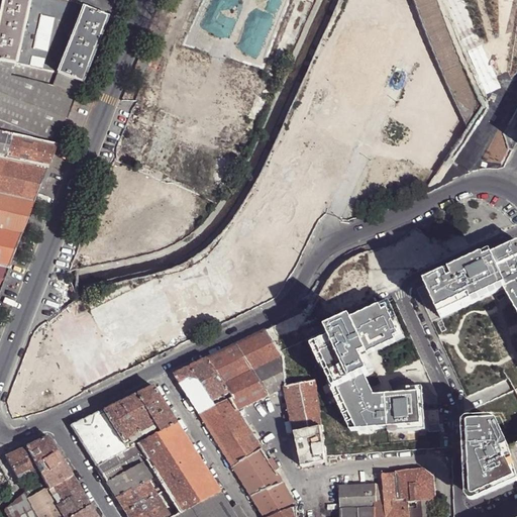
[(0,62),(14,66),(28,0),(1,0),(0,7),(0,62)]
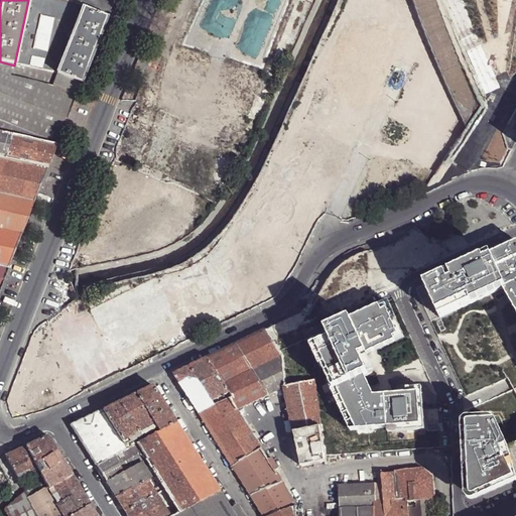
[(55,77),(81,10),(75,8),(42,0),(28,0),(14,66),(55,77)]
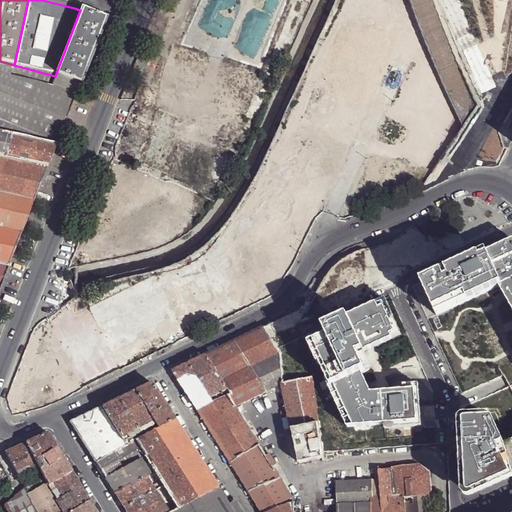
[(42,0),(74,8),(80,10),(105,19),(112,0),(42,0)]
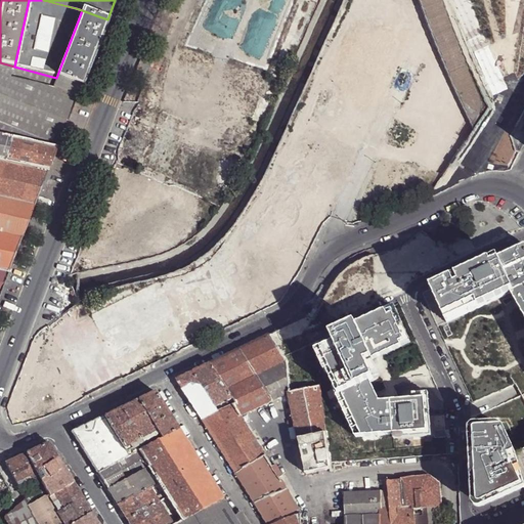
[(348,0),(324,64),(350,74),(346,85),(355,88),(351,99),(383,111),(416,22),(393,13),(397,0),(348,0)]
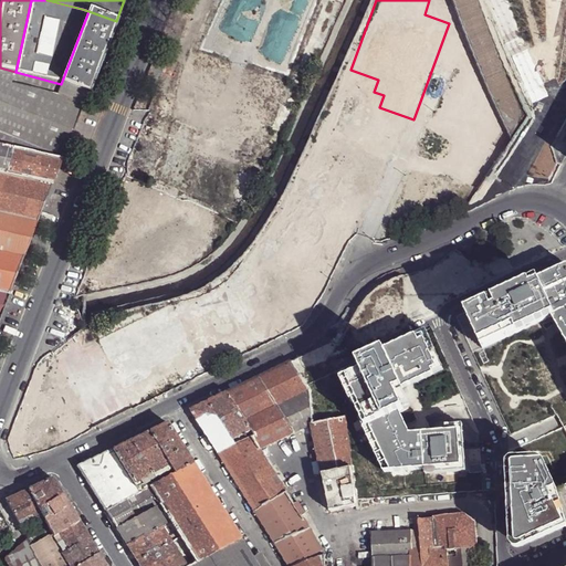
[(111,34),(116,21),(88,11),(61,84),(67,86),(69,85),(88,93),(95,74),(103,54),(111,34)]
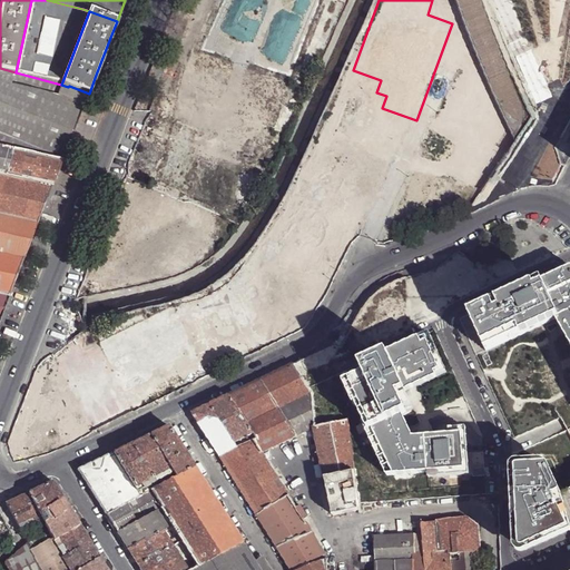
[(66,150),(89,94),(69,86),(68,87),(61,85),(16,72),(0,68),(0,147),(61,163),(66,150)]
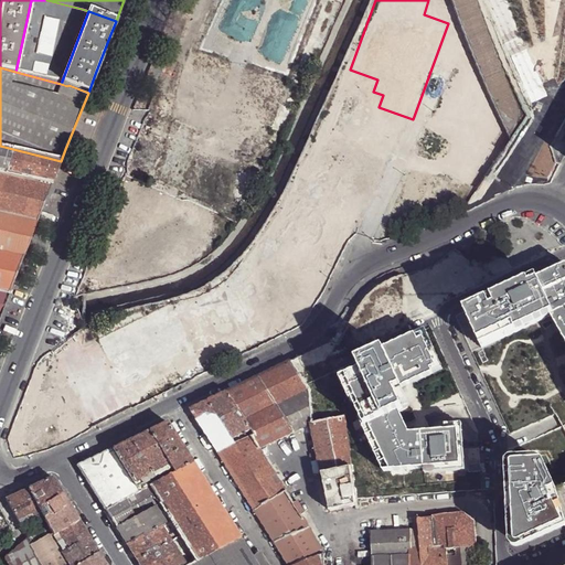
[(458,146),(447,181),(482,191),(496,146),(432,126),(429,137),(458,146)]
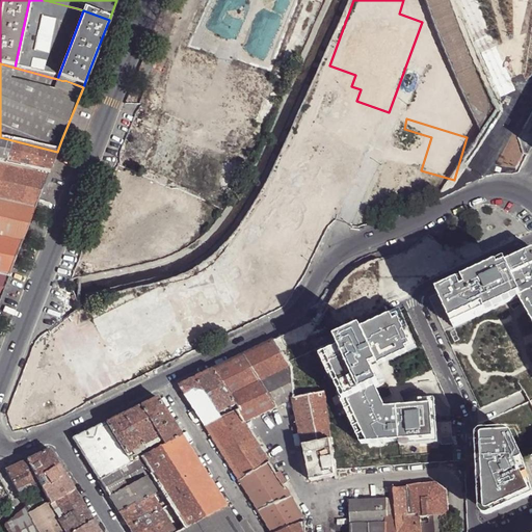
[(0,201),(35,210),(38,201),(51,169),(57,152),(0,137),(0,201)]
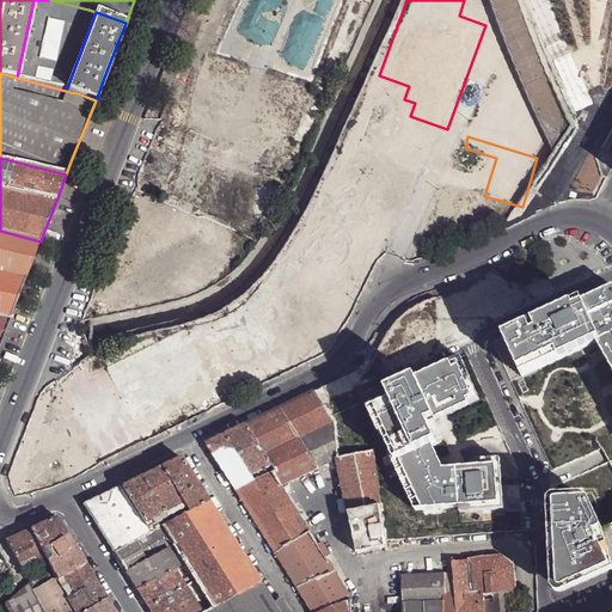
[(0,231),(0,269),(26,276),(35,254),(41,242),(0,231)]
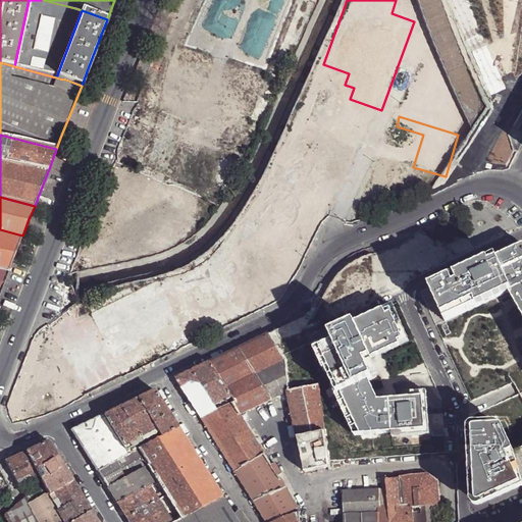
[(0,229),(0,269),(8,271),(15,254),(22,236),(0,229)]
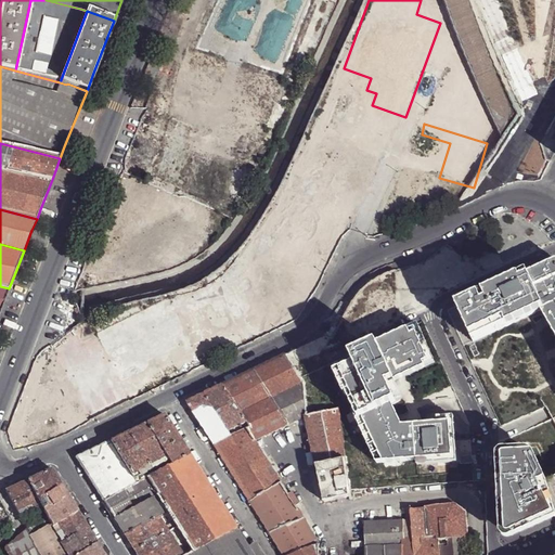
[(361,319),(457,274),(451,259),(355,304),(361,319)]
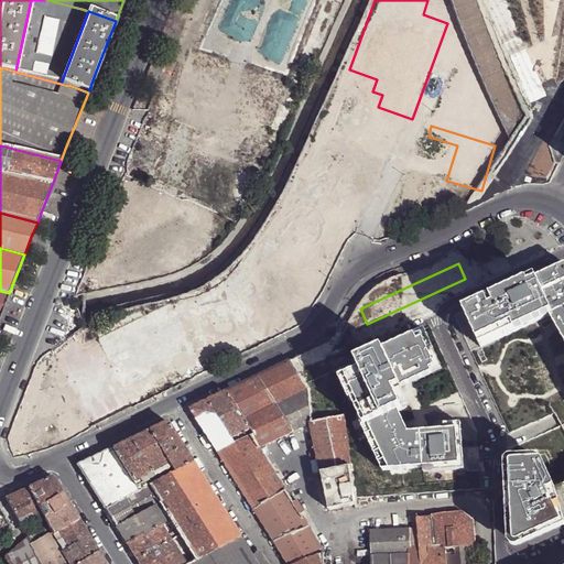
[(563,263),(563,264),(463,311),(480,347),(550,315),(563,340),(563,263)]
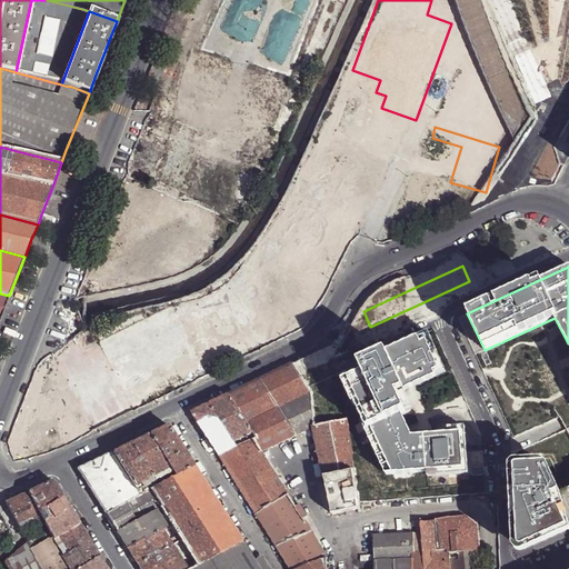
[(216,368),(281,337),(270,313),(275,311),(273,305),(268,291),(259,292),(248,270),(161,311),(162,321),(141,325),(129,330),(145,329),(126,337),(127,345),(141,342),(142,355),(139,355),(126,361),(128,378),(129,380),(118,381),(122,391),(141,382),(137,373),(170,369),(197,357),(201,367),(193,370),(216,368)]
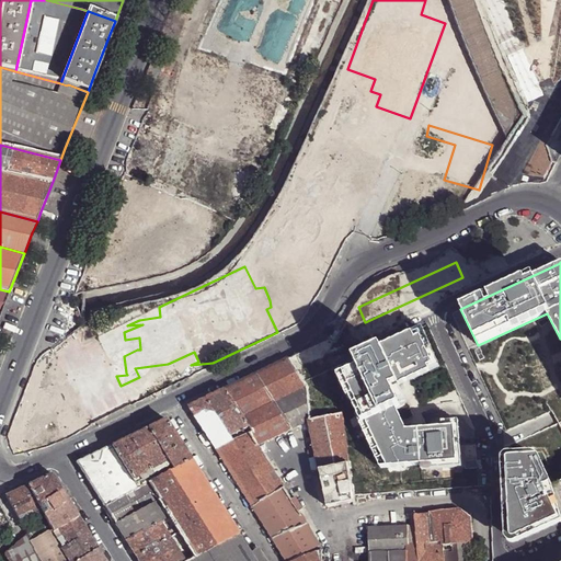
[(0,315),(9,292),(0,289),(0,315)]
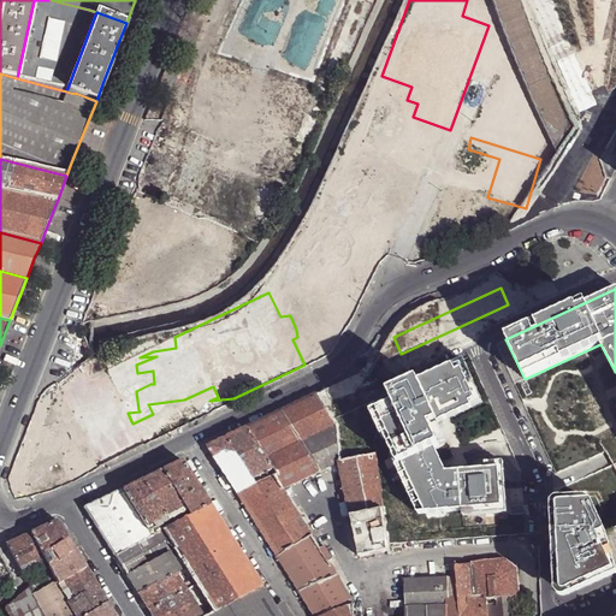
[(461,360),(452,363),(452,366),(418,381),(418,380),(389,394),(394,406),(374,414),(421,514),(469,510),(471,514),(507,511),(503,465),(480,466),(480,469),(446,472),(436,448),(446,443),(437,422),(472,407),(472,408),(483,403),(461,360)]
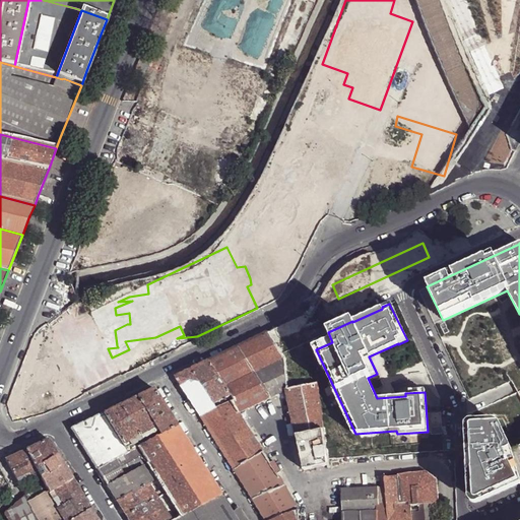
[(239,412),(286,390),(284,359),(267,333),(211,360),(209,362),(232,396),(234,400),(231,402),(238,412),(239,412)]
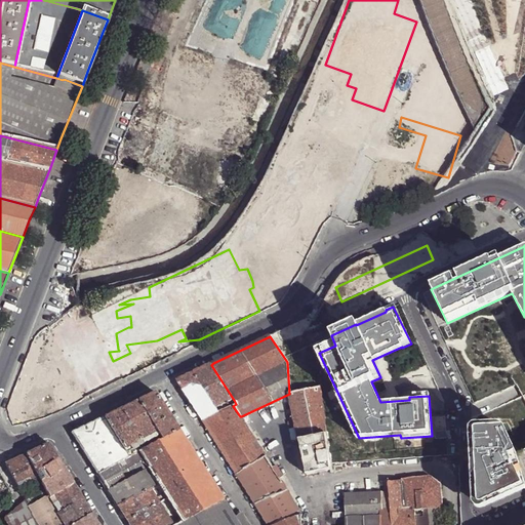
[(211,365),(193,373),(215,409),(234,400),(211,365)]
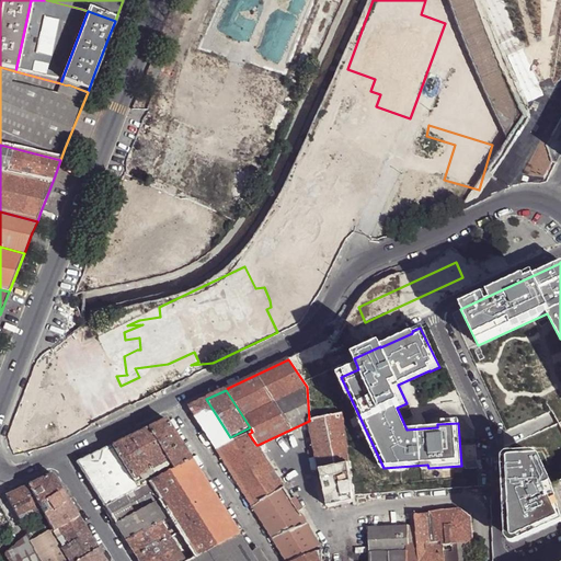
[(190,407),(217,449),(233,442),(230,437),(206,399),(190,407)]
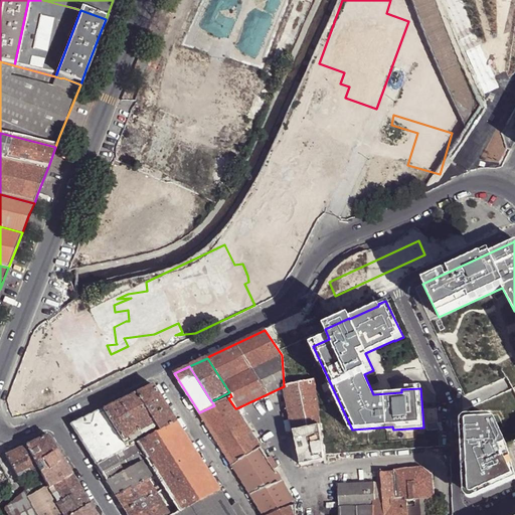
[(60,401),(81,392),(71,370),(51,379),(60,401)]
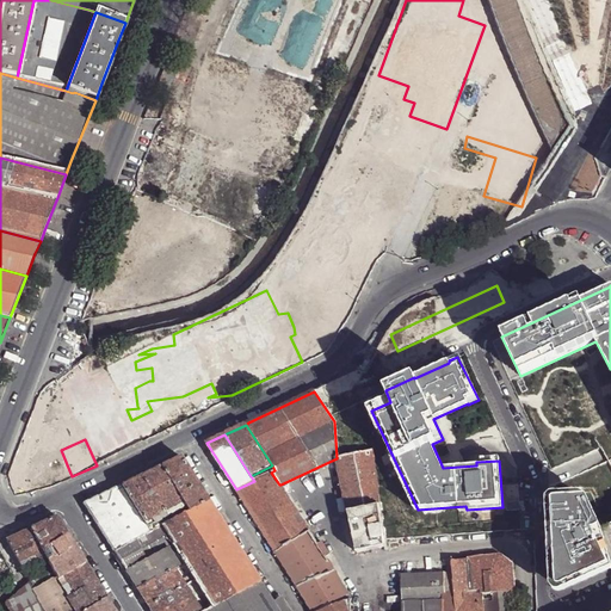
[(386,547),(386,539),(384,539),(382,520),(374,451),(337,458),(357,551),(386,547)]
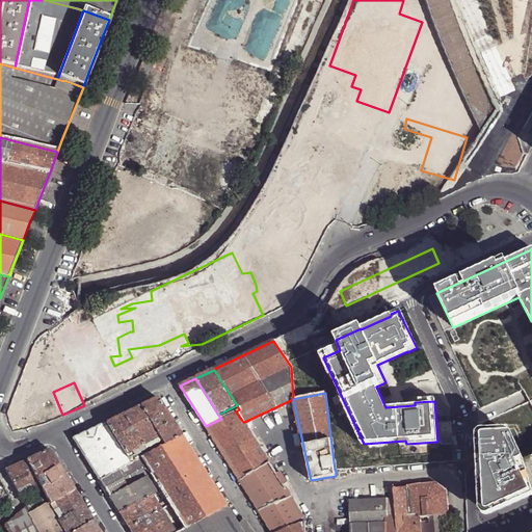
[(144,403),(140,405),(164,444),(181,435),(157,397),(144,403)]
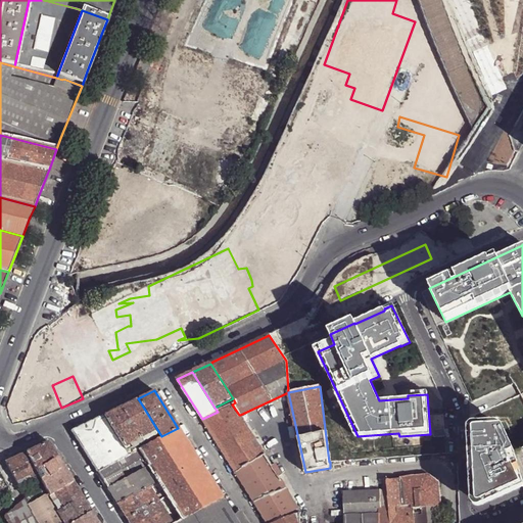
[(120,407),(104,415),(129,454),(139,448),(161,436),(138,398),(120,407)]
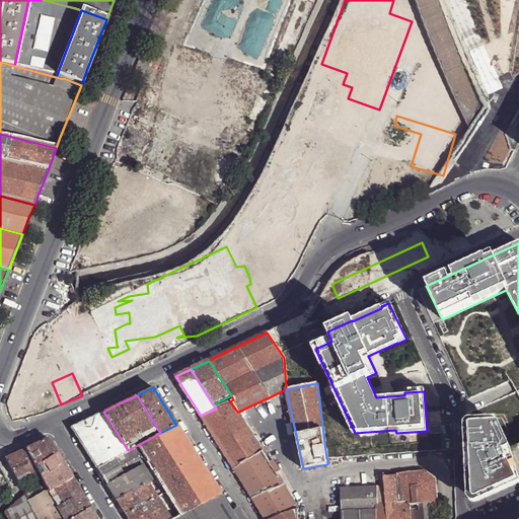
[(201,416),(234,469),(263,450),(244,422),(238,412),(237,412),(230,401),(216,409),(201,416)]
